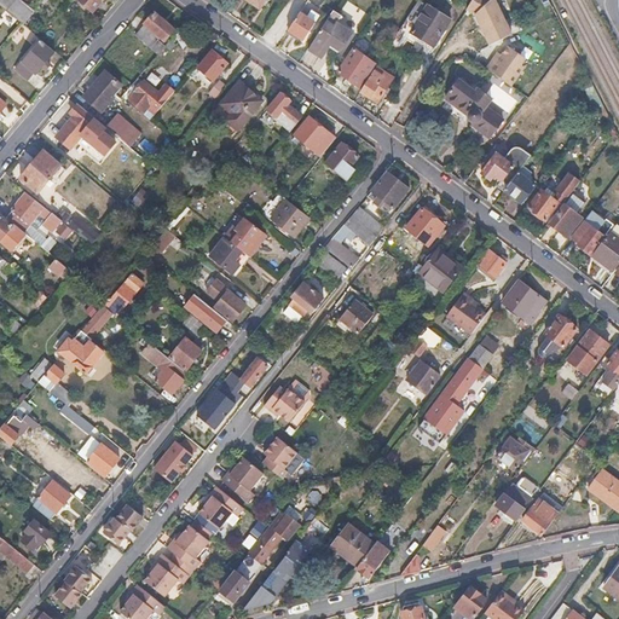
[(0,0),(0,6),(5,11),(15,0),(0,0)]
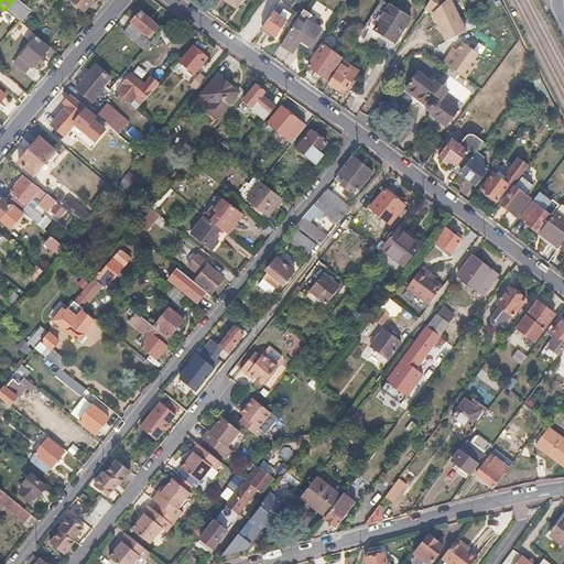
[(17,0),(13,0),(4,10),(18,21),(20,22),(30,11),(17,0)]
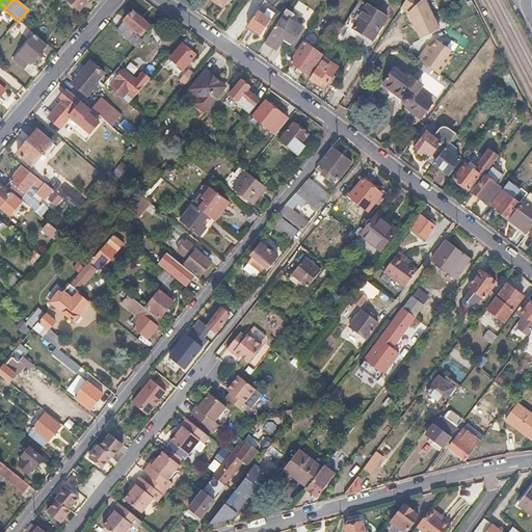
[(65,0),(79,11),(88,0),(65,0)]
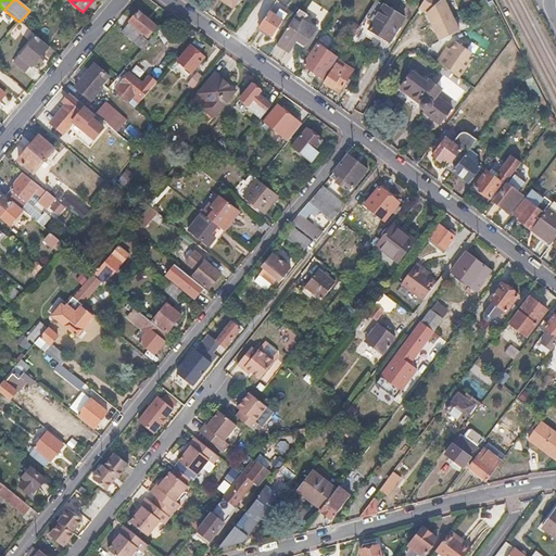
[(406,16),(379,0),(376,0),(351,38),(359,43),(370,28),(391,40),(406,16)]
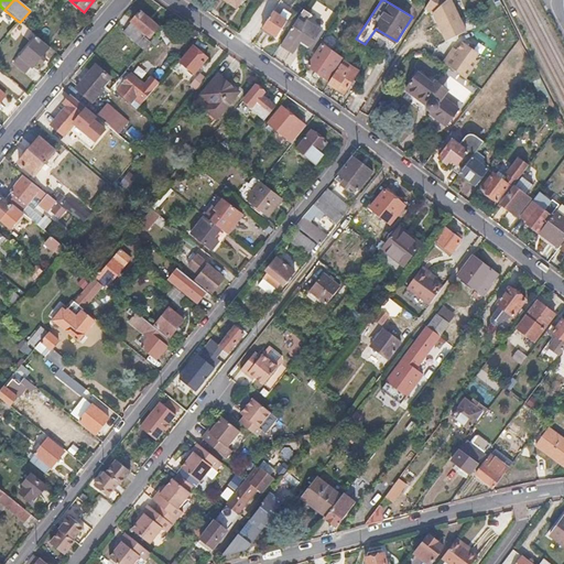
[(430,0),(426,7),(434,11),(447,40),(467,30),(452,0),(430,0)]
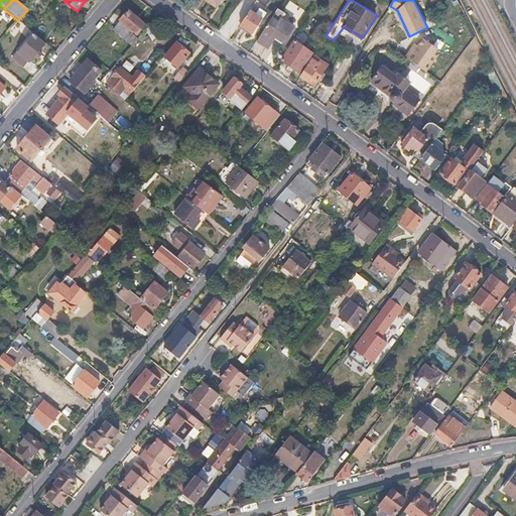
[(255,13),(250,10),(241,25),(253,33),(267,12),(259,7),(255,13)]
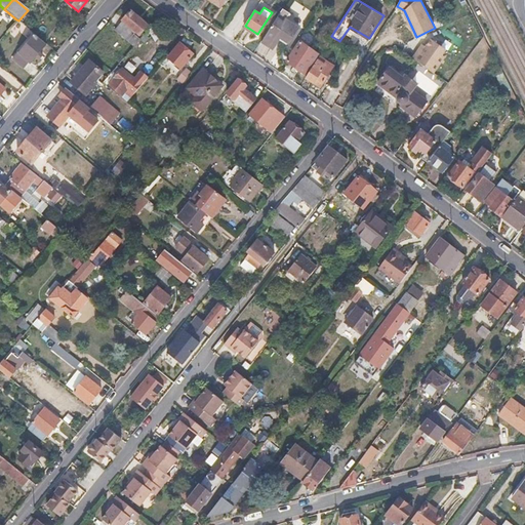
[(289,12),(282,8),(261,40),(269,44),(275,35),(287,43),(298,27),(285,18),(289,12)]
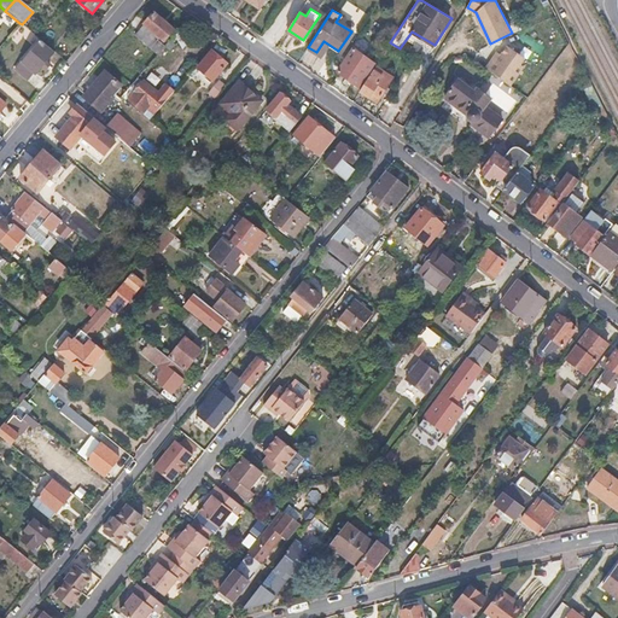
[(174,30),(155,13),(136,36),(157,54),(164,46),(159,41),(162,38),(164,41),(174,30)]
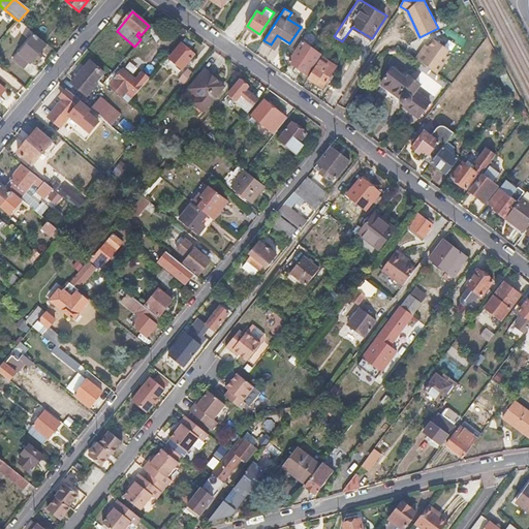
[(47,44),(34,34),(13,59),(24,68),(29,61),(31,63),(47,44)]
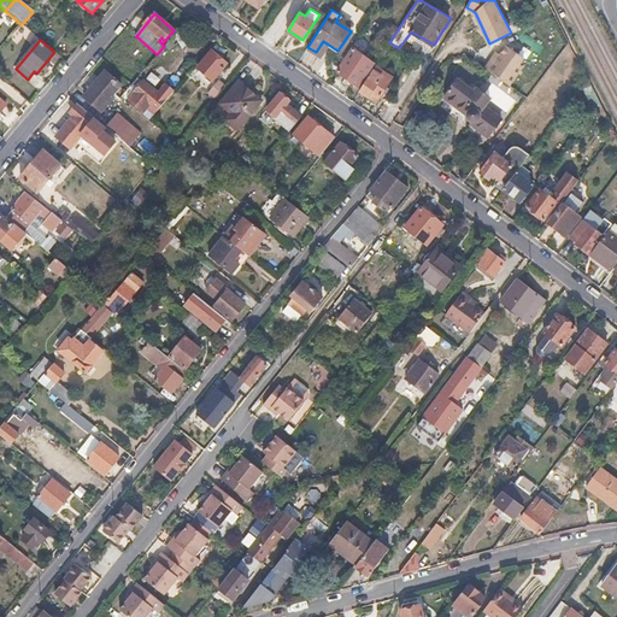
[(524,58),(507,46),(501,54),(495,62),(492,59),(486,68),(510,86),(523,66),(521,64),(524,58)]
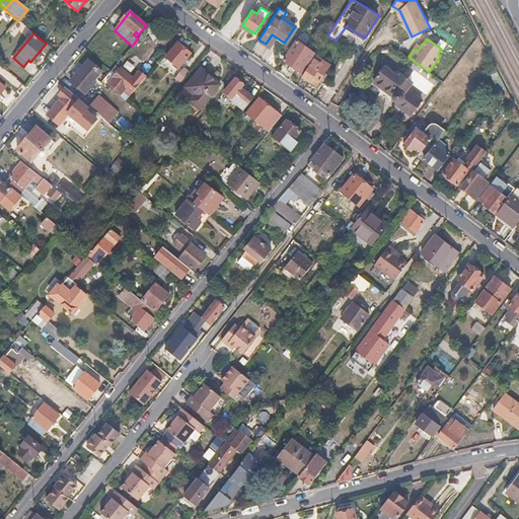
[(302,44),(297,41),(285,59),(302,71),(315,52),(305,46),(307,43),(304,41),(302,44)]
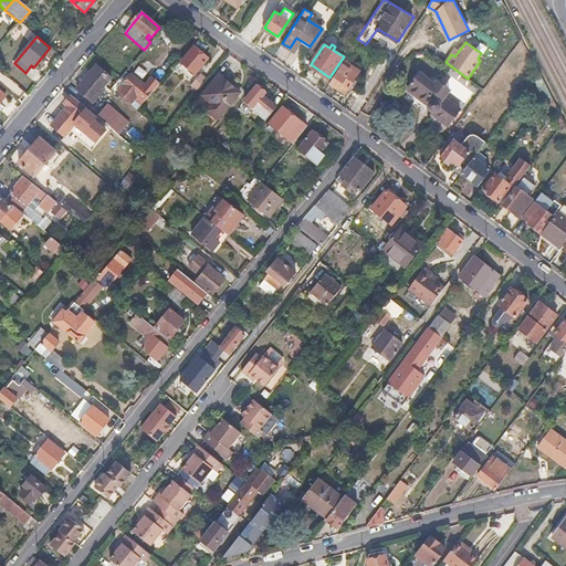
[(209,59),(195,46),(181,63),(196,74),(209,59)]
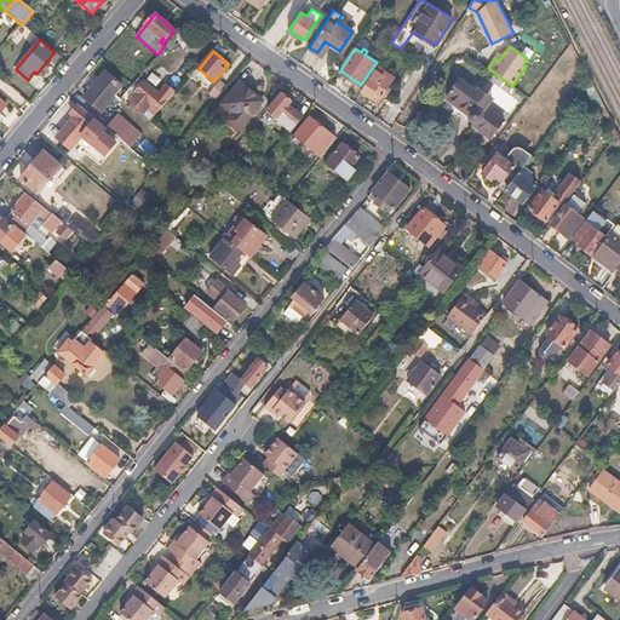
[(395,76),(377,65),(361,91),(378,102),(395,76)]
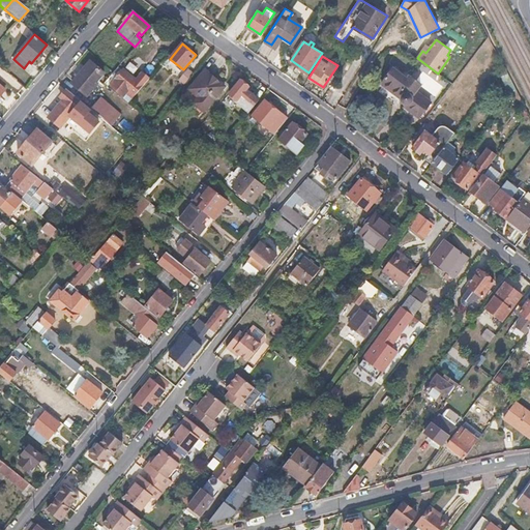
[(170,63),(166,59),(157,68),(163,72),(170,63)]
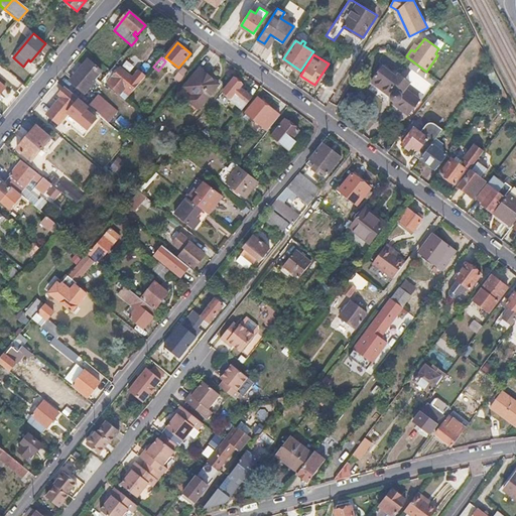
[(102,72),(88,59),(70,82),(86,95),(96,82),(94,82),(102,72)]
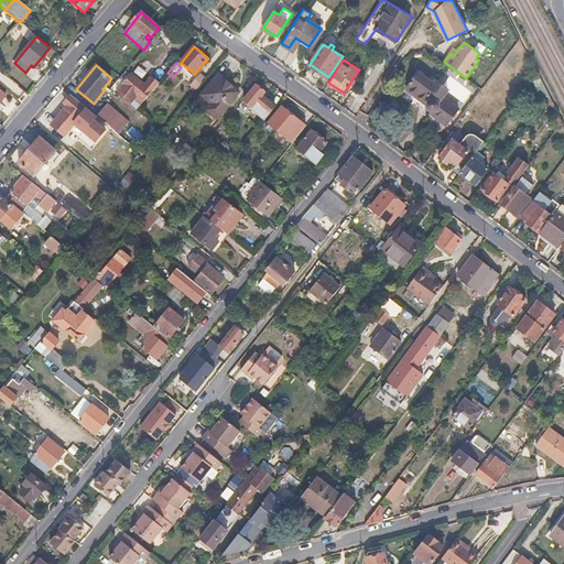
[(538,72),(531,79),(544,102),(550,95),(538,72)]
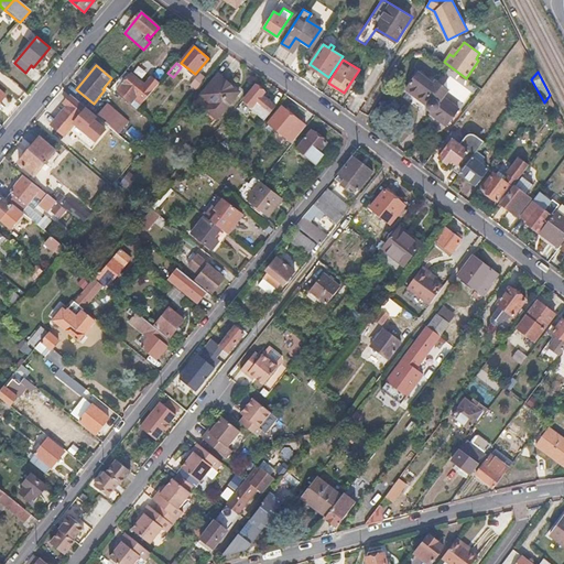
[(201,73),(191,85),(197,89),(206,78),(201,73)]
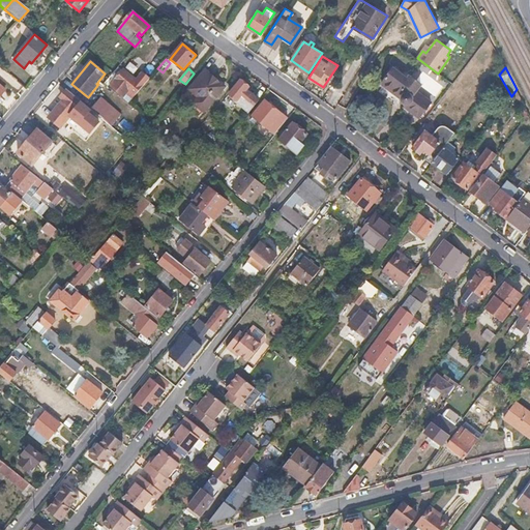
[(393,68),(381,84),(402,99),(416,81),(410,76),(408,80),(393,68)]
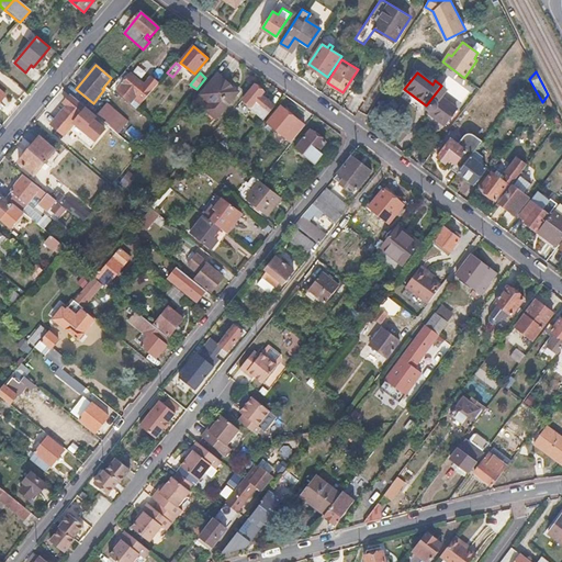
[(130,102),(132,99),(135,101),(131,105),(135,110),(139,105),(152,91),(131,74),(116,91),(130,102)]
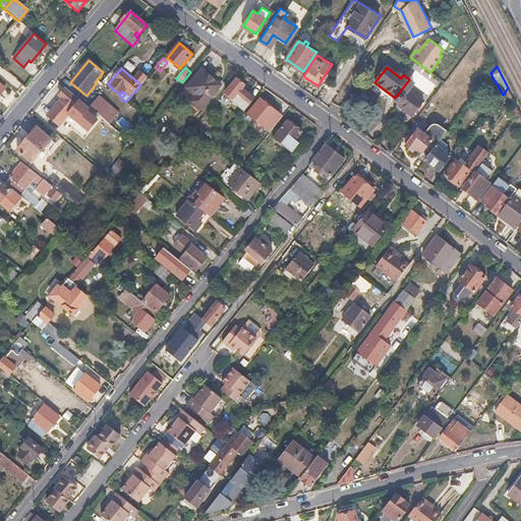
[(212,77),(203,69),(186,89),(194,94),(189,101),(200,110),(220,87),(210,79),(212,77)]
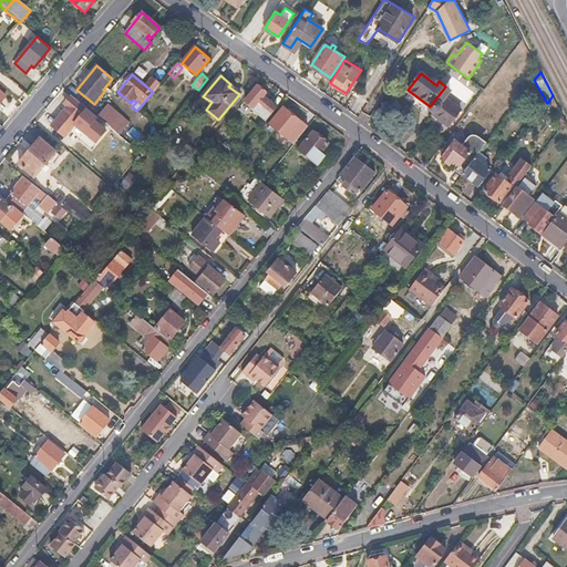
[(266,92),(258,85),(246,100),(255,106),(253,110),(266,121),(277,106),(263,95),(266,92)]
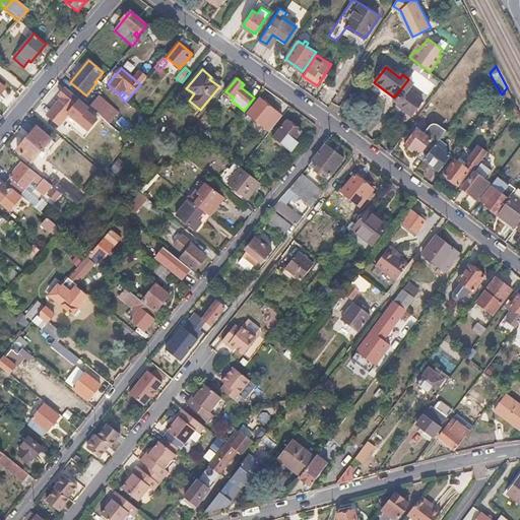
[(412,82),(408,79),(394,98),(395,100),(396,102),(395,103),(412,115),(424,101),(408,89),(412,82)]
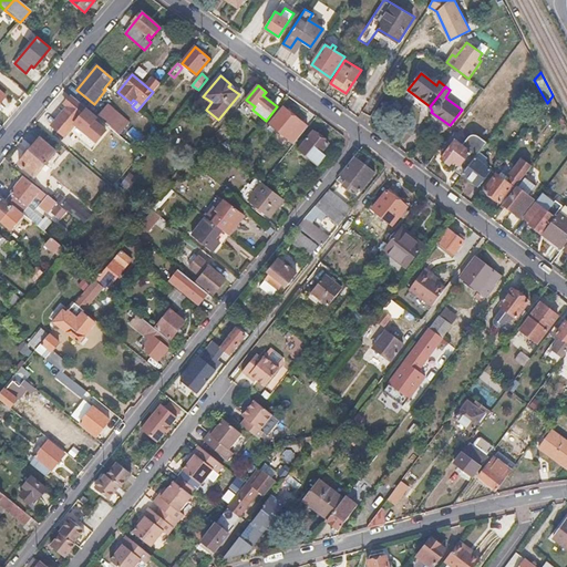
[(553,95),(547,103),(560,129),(566,121),(553,95)]
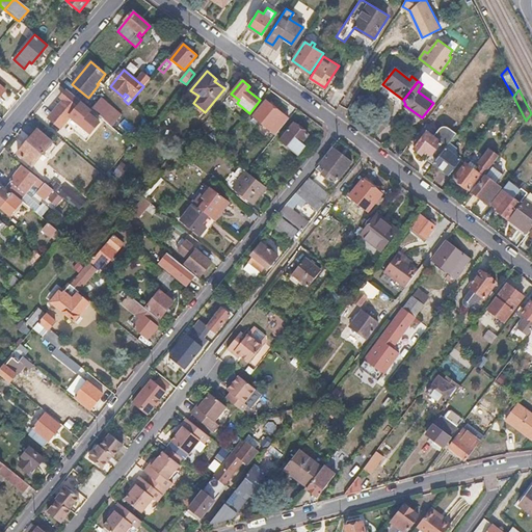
[(60,99),(62,101),(48,118),(62,131),(69,123),(67,122),(82,103),(67,90),(60,99)]
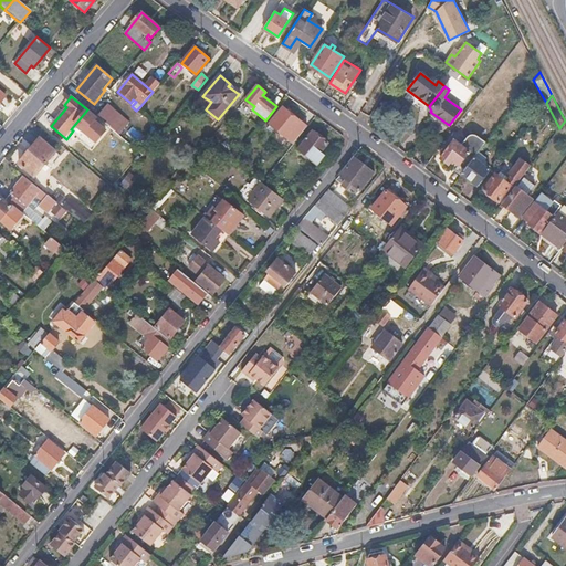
[(109,105),(98,117),(104,122),(119,136),(130,123),(109,105)]
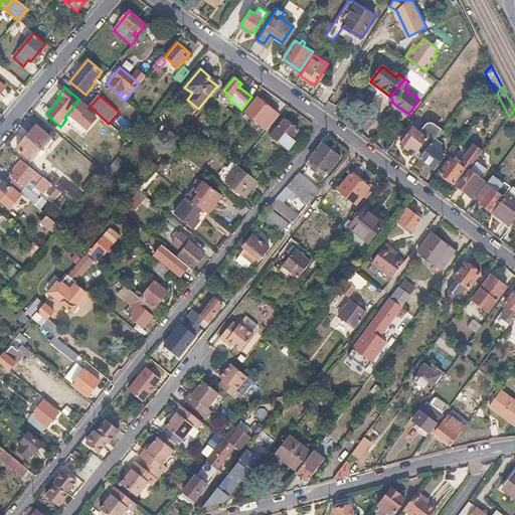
[(258,98),(245,113),(268,130),(280,115),(258,98)]
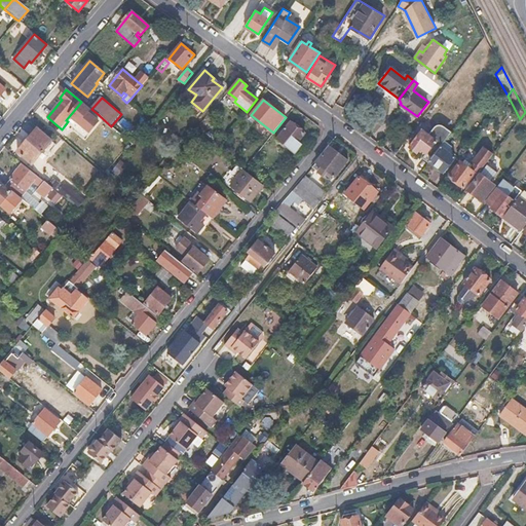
[(91,109),(89,108),(84,114),(90,120),(97,113),(91,109)]
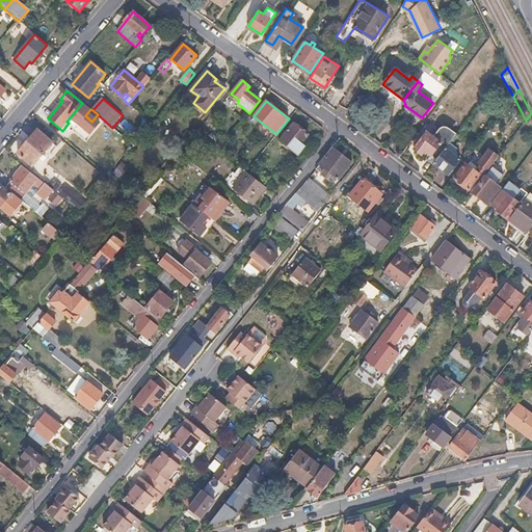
[(308,133),(294,123),(281,140),(297,154),(304,144),(300,141),(308,133)]
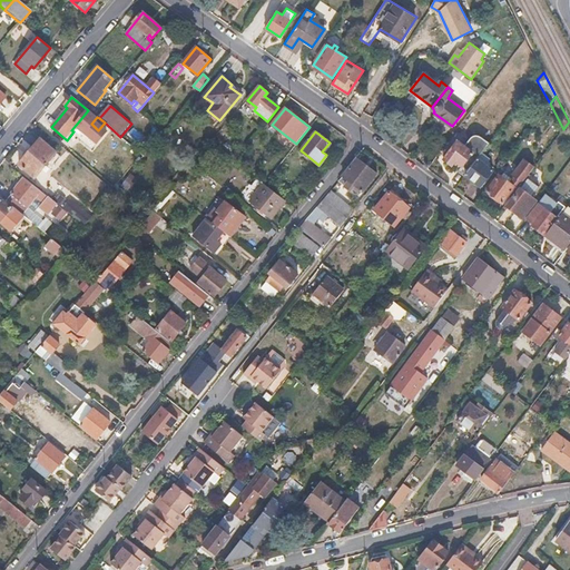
[(464,146),(458,140),(443,159),(452,166),(455,161),(461,166),(458,170),(464,176),(465,175),(477,159),(481,154),(490,143),(480,135),(478,135),(475,135),(473,135),(471,136),(464,146)]
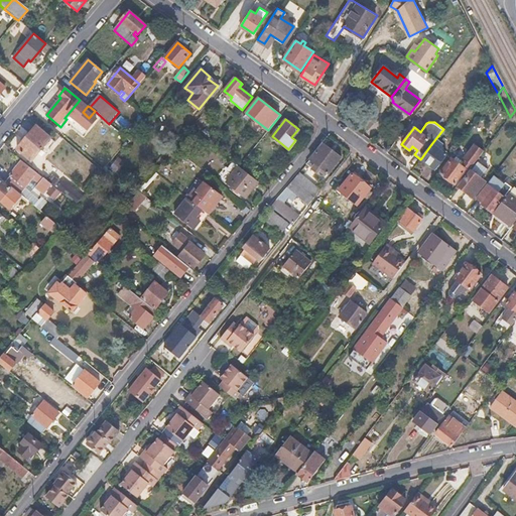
[(55,143),(36,127),(17,149),(32,162),(43,149),(47,152),(55,143)]
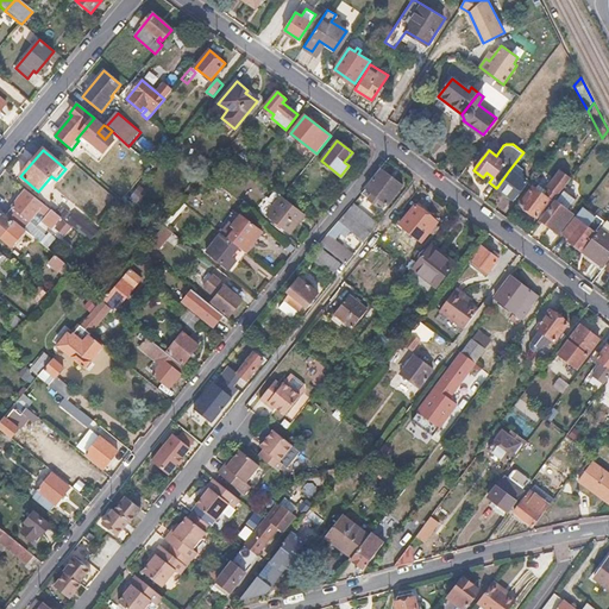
[(514,164),(509,170),(520,177),(522,175),(519,173),(521,170),(514,164)]
